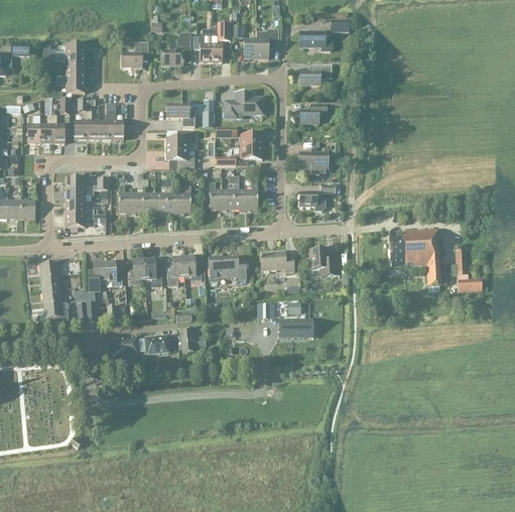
[(221,9),(221,0),(211,0),(211,9),(221,9)]
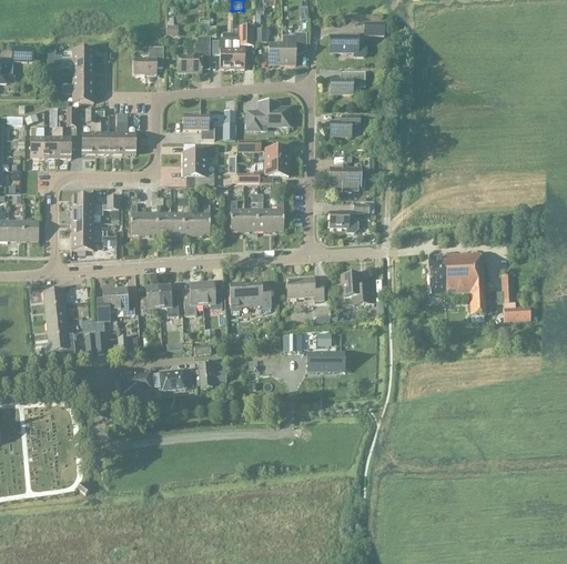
[(168,34),(179,34),(179,23),(174,23),(174,16),(168,16),(168,34)]
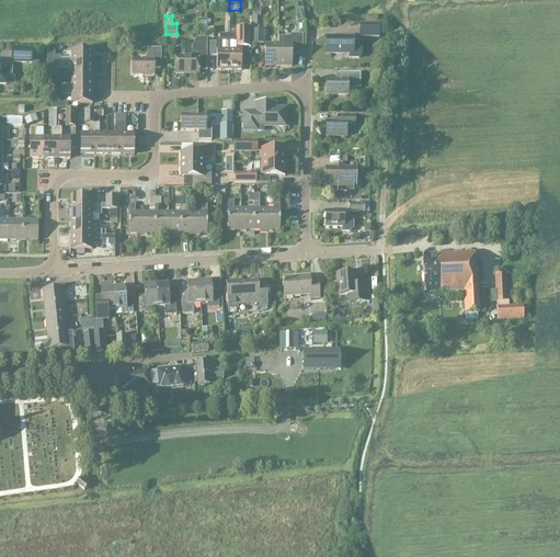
[(360,21),(360,33),(379,33),(379,21),(360,21)]
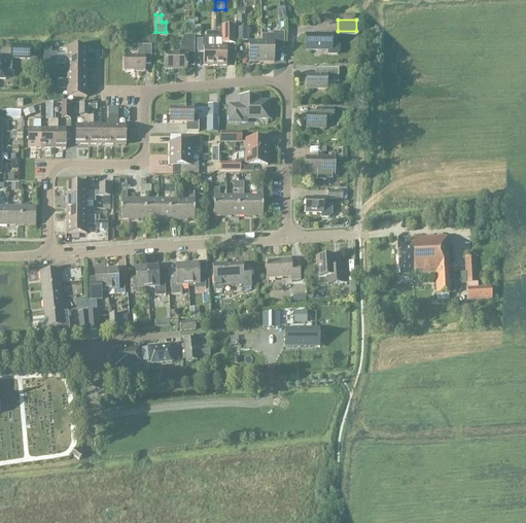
[(222,33),(215,33),(215,63),(226,63),(228,41),(235,41),(236,23),(222,23),(222,33)]
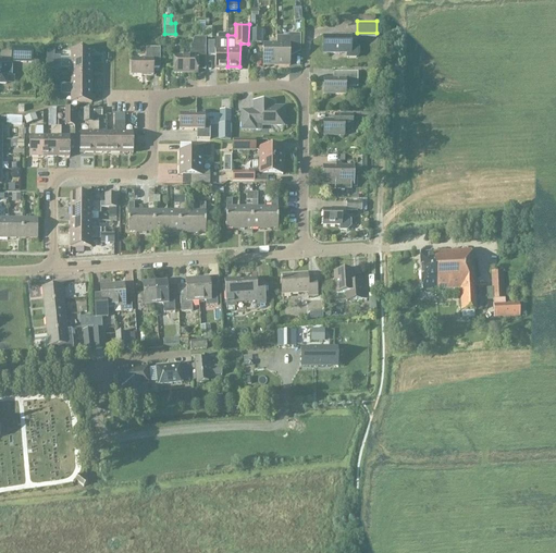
[(251,26),(251,39),(262,39),(263,26),(251,26)]
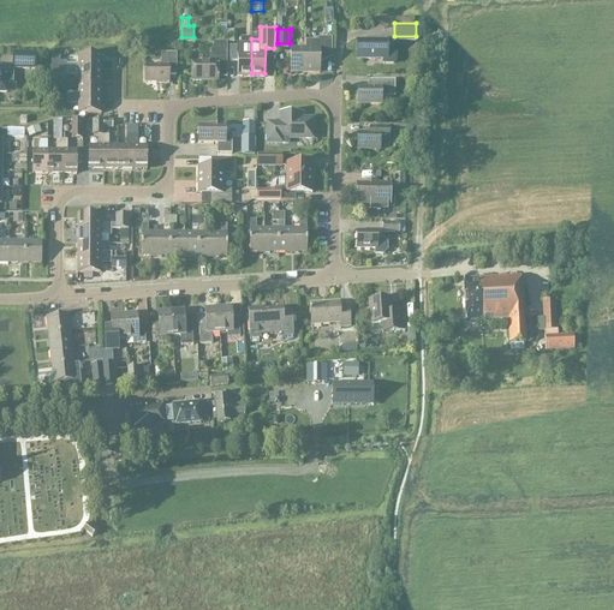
[(305,46),(305,69),(320,69),(320,60),(333,54),(333,34),(320,34),(320,37),(307,36),(307,46),(305,46)]
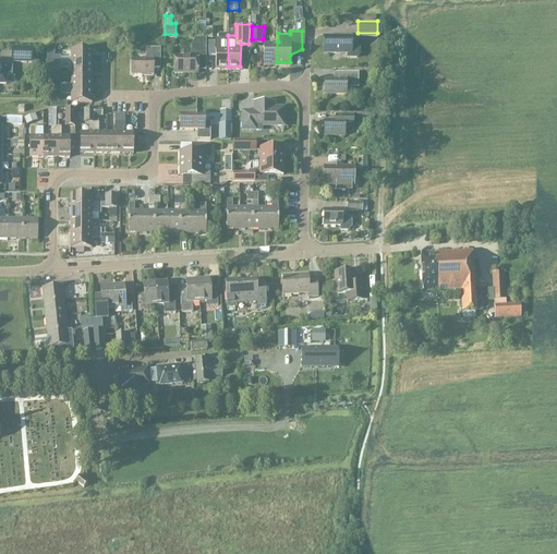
[(360,51),(360,46),(356,43),(351,43),(351,34),(325,33),(325,49),(348,50),(348,53),(356,53),(360,51)]
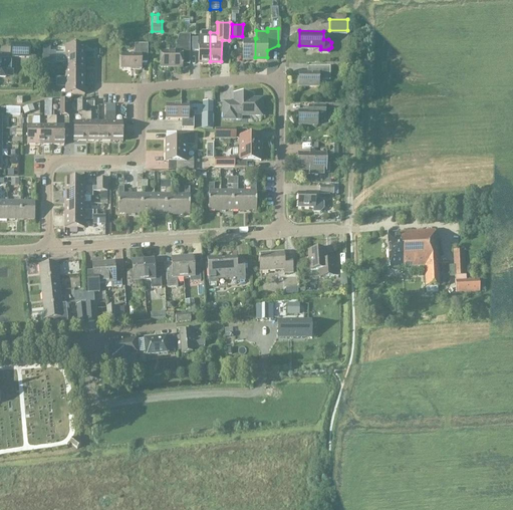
[(180,31),(176,49),(168,49),(168,48),(161,47),(161,64),(182,64),(182,61),(190,61),(190,31),(180,31)]
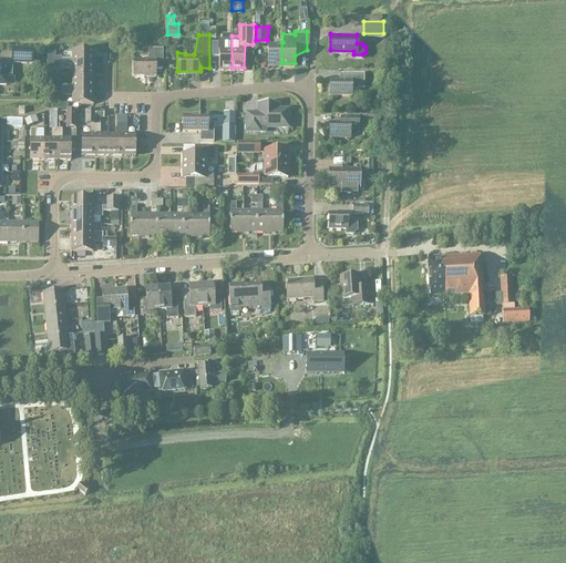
[(219,68),(232,68),(232,36),(219,36),(219,40),(213,40),(213,53),(219,53),(219,68)]
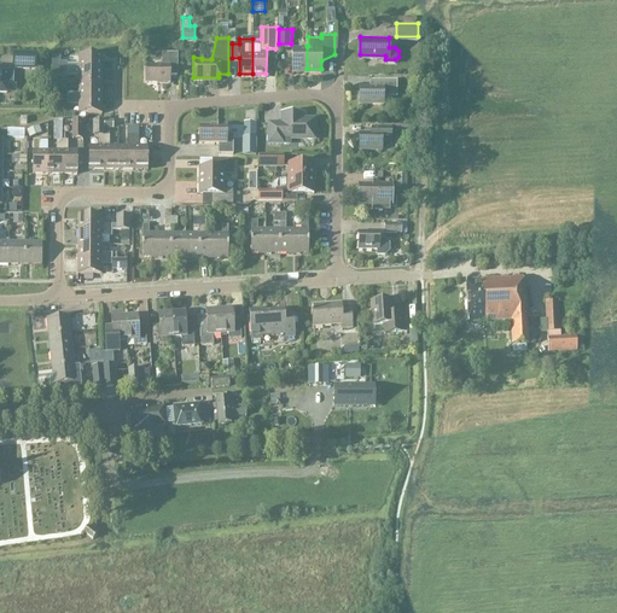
[(307,69),(307,46),(292,46),(292,69),(307,69)]
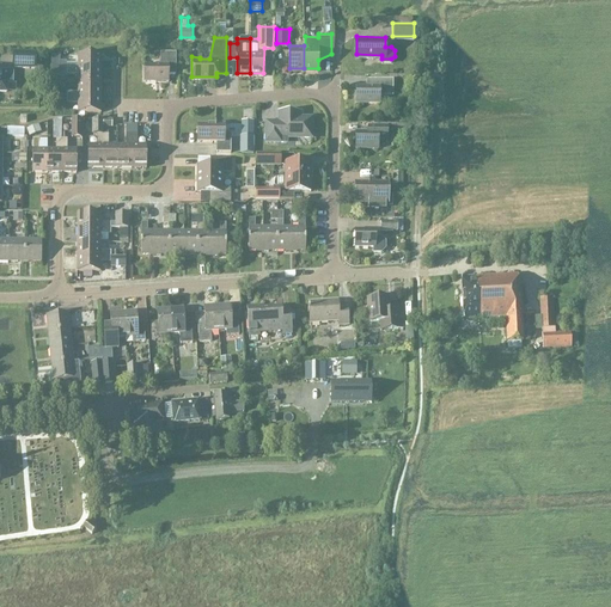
[(13,65),(37,66),(37,49),(14,48),(13,65)]
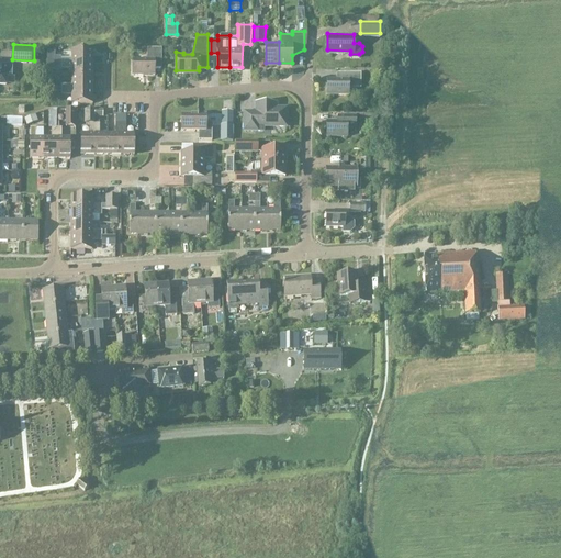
[(133,57),(133,71),(155,73),(155,65),(161,65),(161,45),(147,45),(147,57),(133,57)]
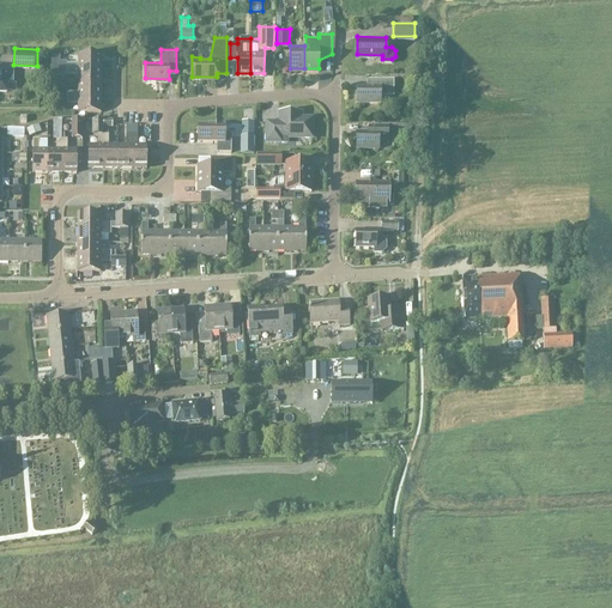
[(67,66),(102,66),(102,52),(79,52),(79,60),(67,60),(67,66)]
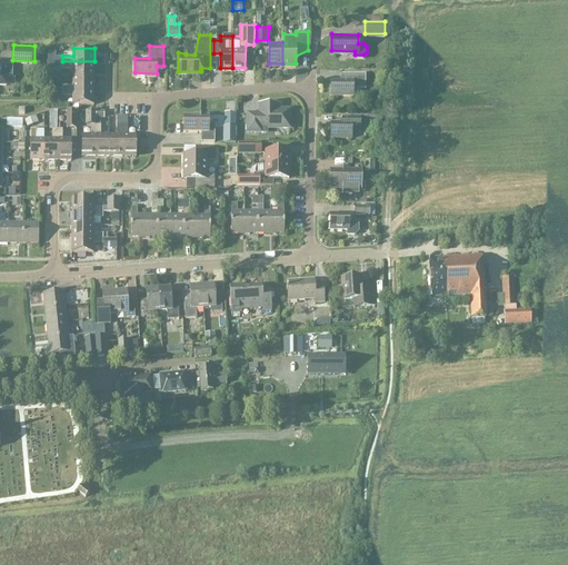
[(1,59),(0,59),(0,81),(7,82),(7,73),(11,73),(12,63),(1,62),(1,59)]
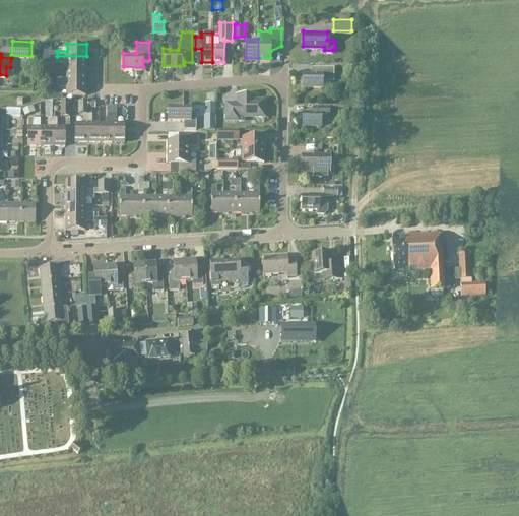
[(86,56),(57,56),(57,60),(66,61),(66,68),(86,68),(86,56)]
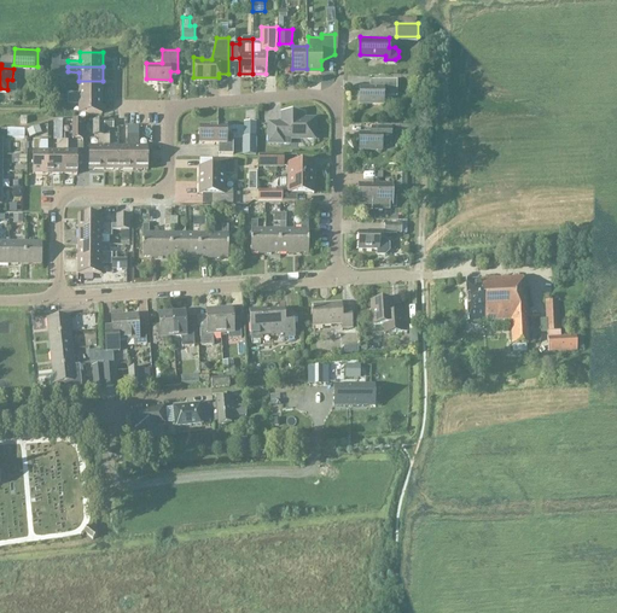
[(371,76),(371,85),(360,85),(360,101),(384,101),(384,93),(397,93),(397,76),(371,76)]
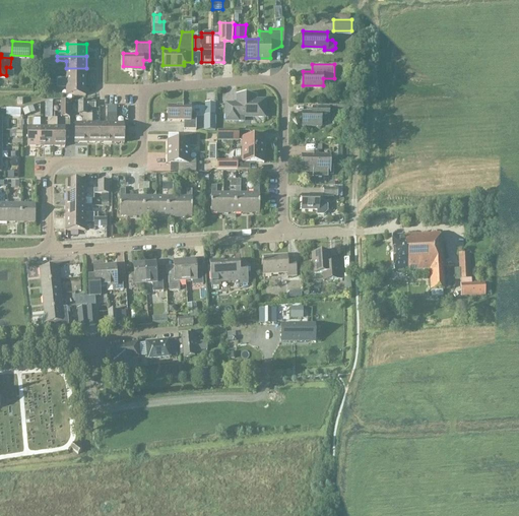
[(86,68),(66,68),(66,75),(57,75),(57,80),(86,80),(86,68)]
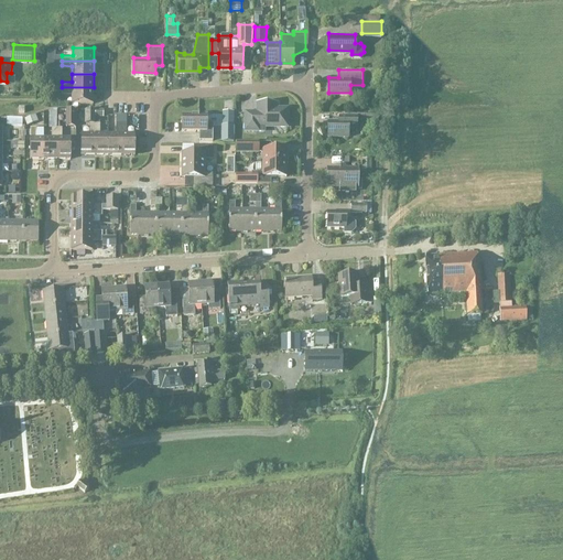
[(94,87),(62,87),(62,92),(72,93),(72,100),(93,100),(94,87)]
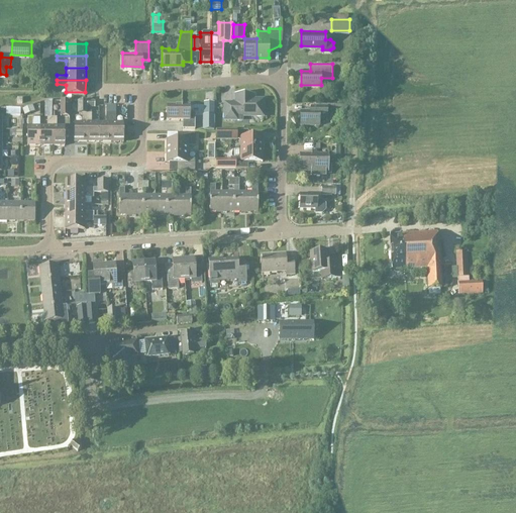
[(225,101),(225,116),(242,116),(242,112),(263,113),(264,97),(247,97),(247,93),(245,93),(244,92),(239,92),(238,93),(236,93),(236,101),(225,101)]
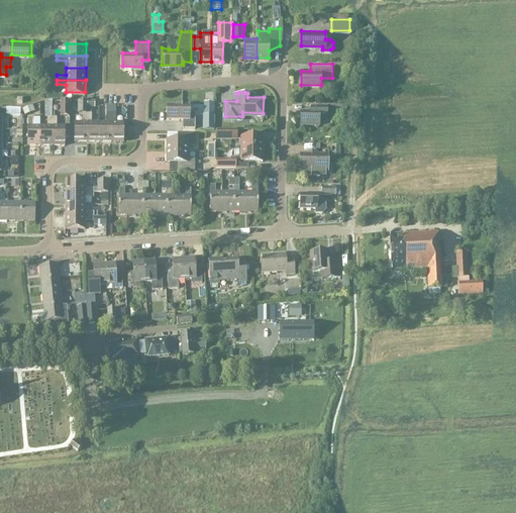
[(70,113),(70,98),(61,98),(62,113),(70,113)]
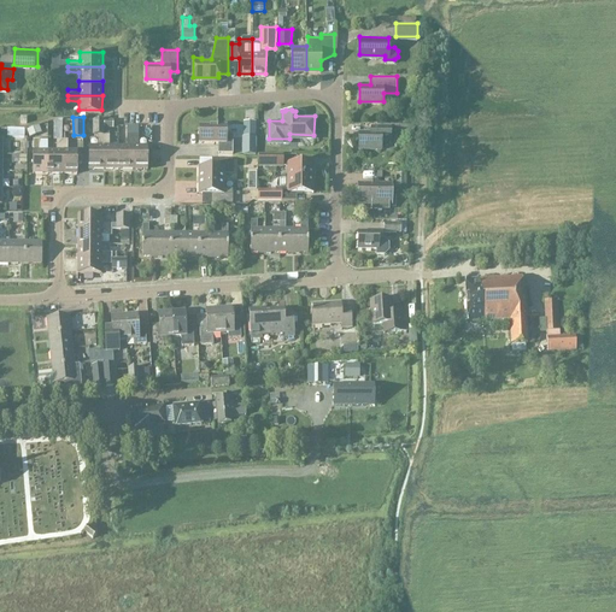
[(105,117),(93,117),(93,131),(98,131),(104,131),(105,131),(105,125),(105,117)]
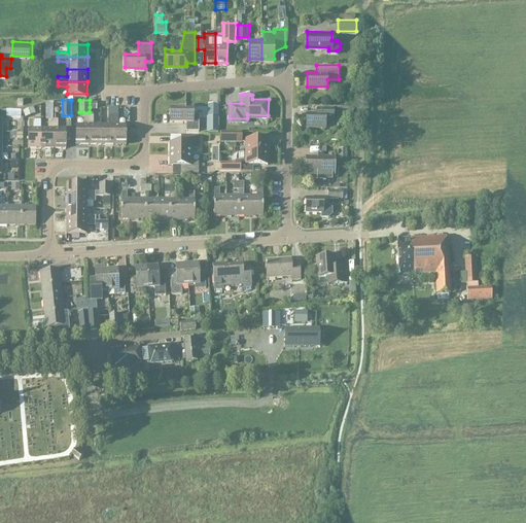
[(219,101),(208,101),(208,114),(207,114),(207,129),(219,129),(219,114),(219,101)]
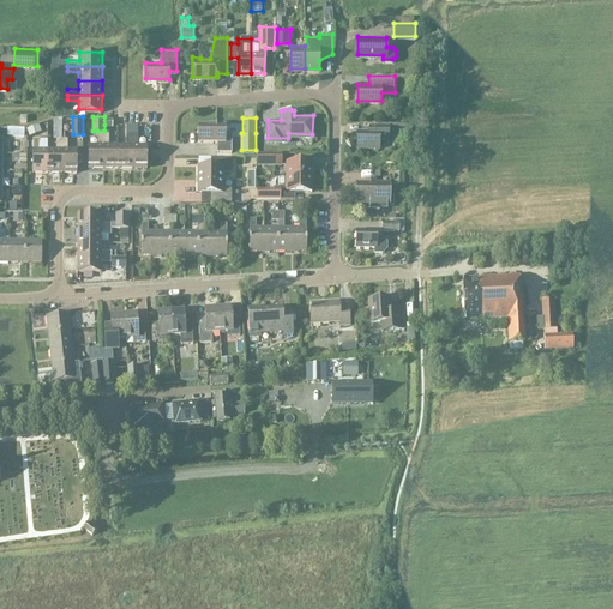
[(42,128),(38,121),(28,126),(30,133),(42,128)]
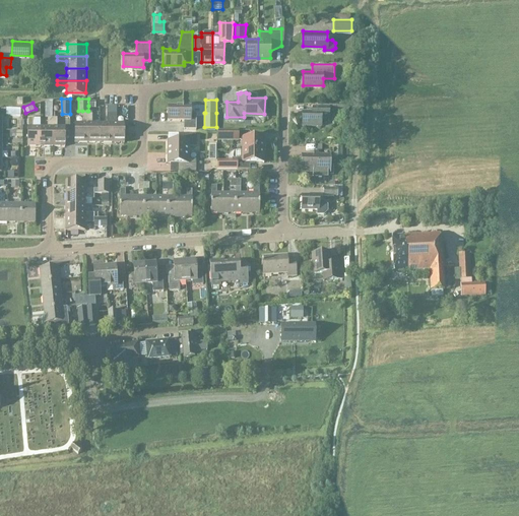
[(107,103),(107,111),(107,120),(100,120),(100,139),(112,139),(112,103),(107,103)]
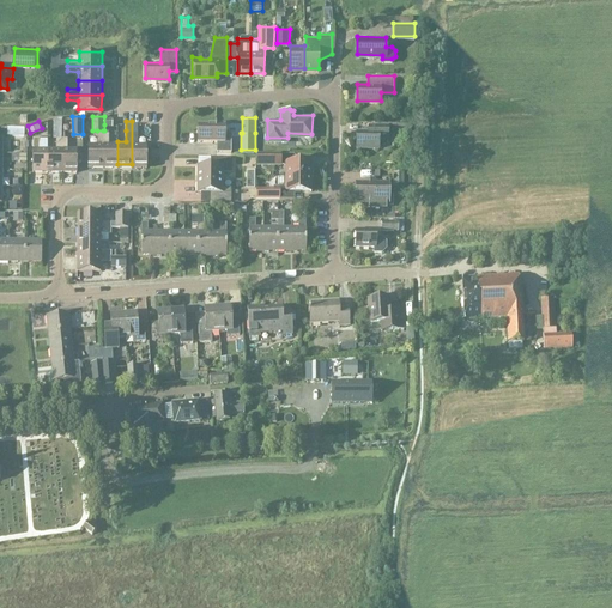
[(132,121),(132,164),(146,164),(146,141),(138,141),(138,122),(133,122),(133,121),(132,121)]
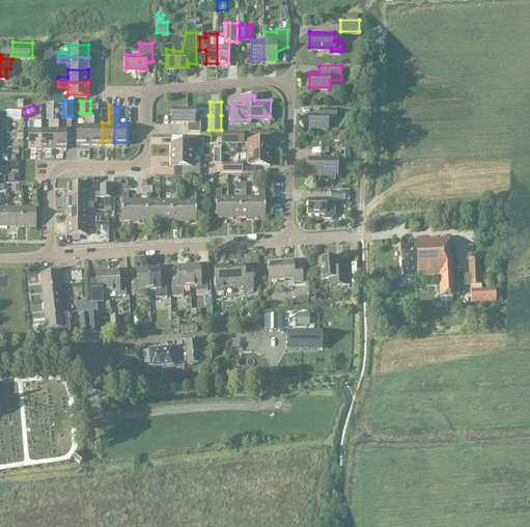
[(195,113),(195,106),(172,106),(171,120),(188,120),(188,129),(200,129),(200,113),(195,113)]
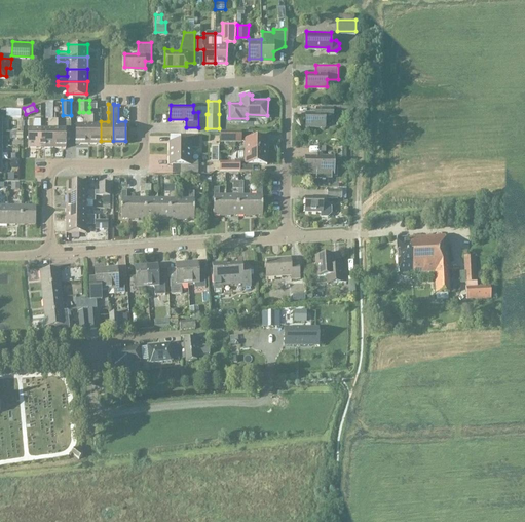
[(315,105),(315,111),(306,111),(306,124),(325,124),(325,117),(333,117),(333,106),(315,105)]
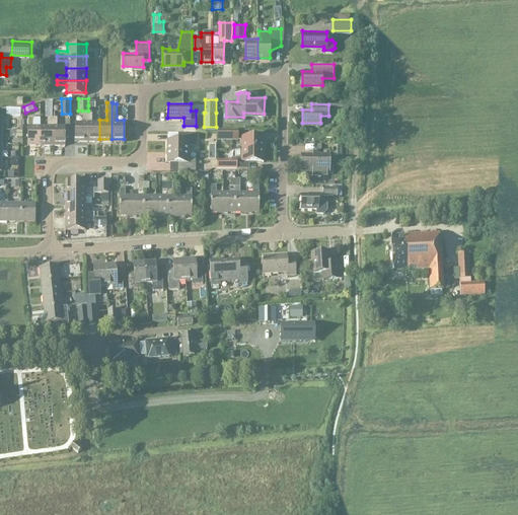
[(87,139),(87,111),(82,111),(82,120),(75,120),(75,139),(87,139)]
